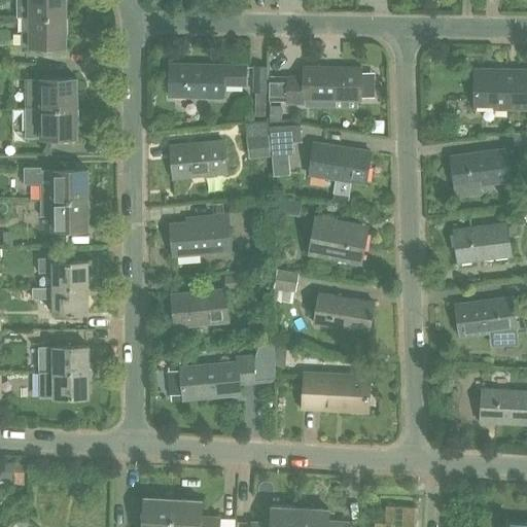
[(66,0),(16,0),(18,16),(30,16),(66,16),(66,0)]
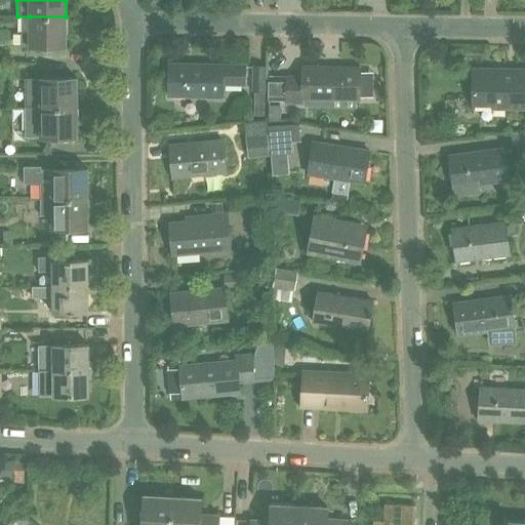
[(66,16),(30,16),(30,32),(22,32),(22,46),(66,45),(66,16)]
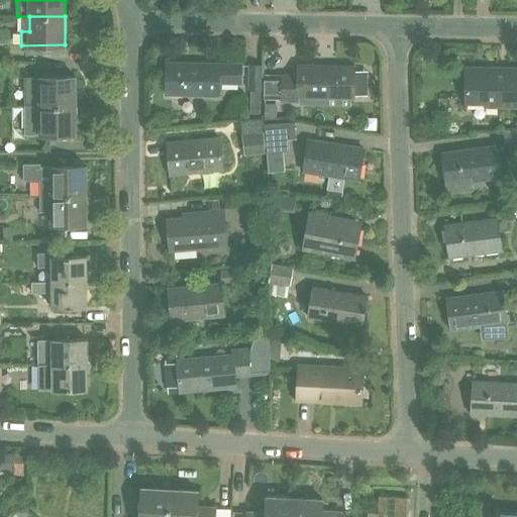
[(219,95),(219,81),(241,82),(241,64),(167,63),(166,94),(219,95)]
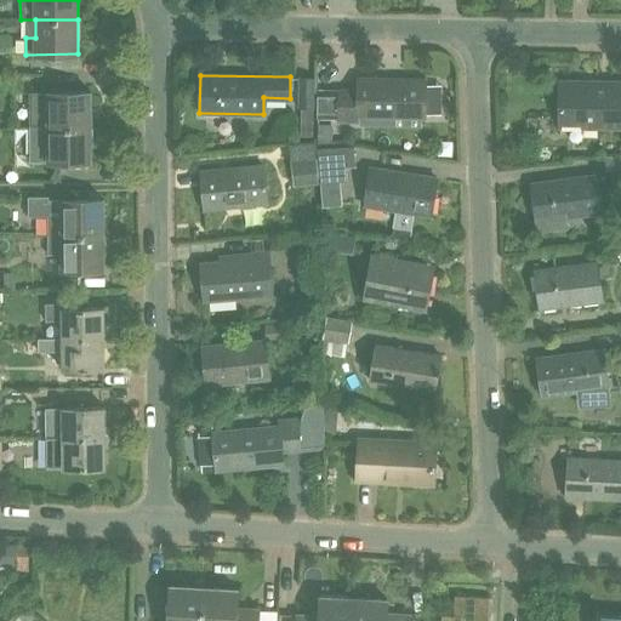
[(300,108),(301,108),(300,137),(313,137),(315,77),(300,77),(300,108)]
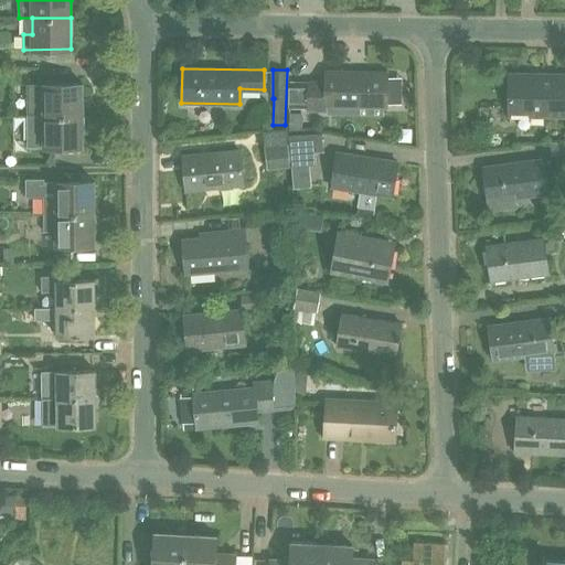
[(324,71),(324,82),(309,82),(308,110),(326,110),(326,105),(387,106),(387,72),(324,71)]
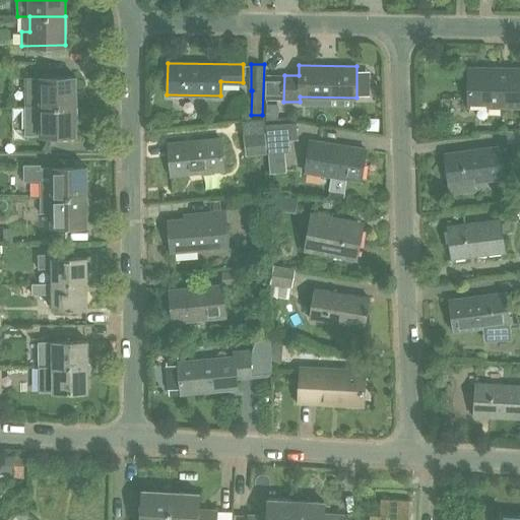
[(489,107),(519,107),(519,68),(469,68),(468,107),(469,107),(469,103),(489,103),(489,107)]
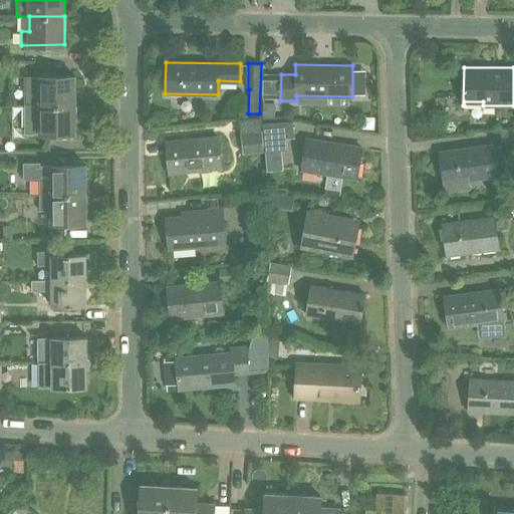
[(24,76),(24,105),(75,105),(75,76),(24,76)]
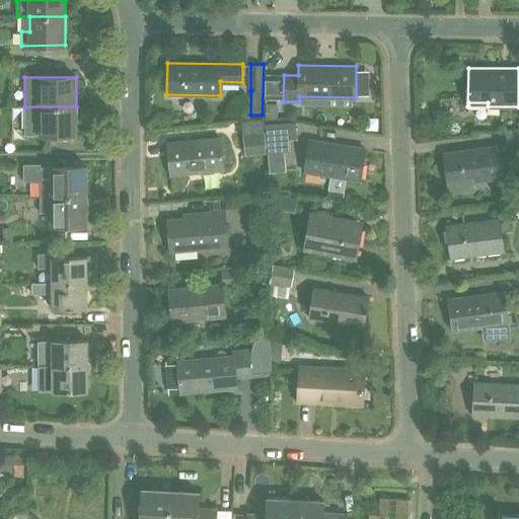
[(378,97),(377,81),(363,81),(364,97),(378,97)]
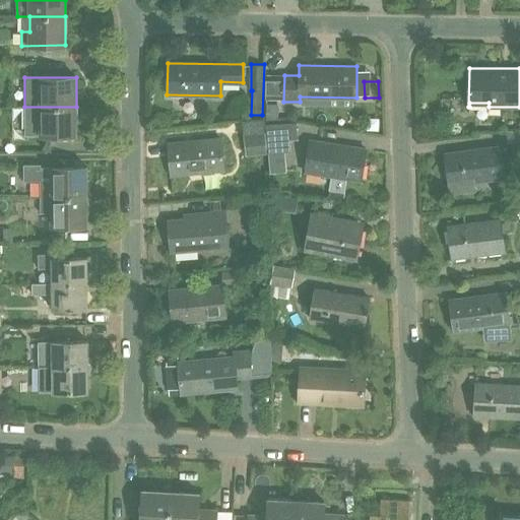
[(267,103),(266,117),(277,117),(277,103),(267,103)]
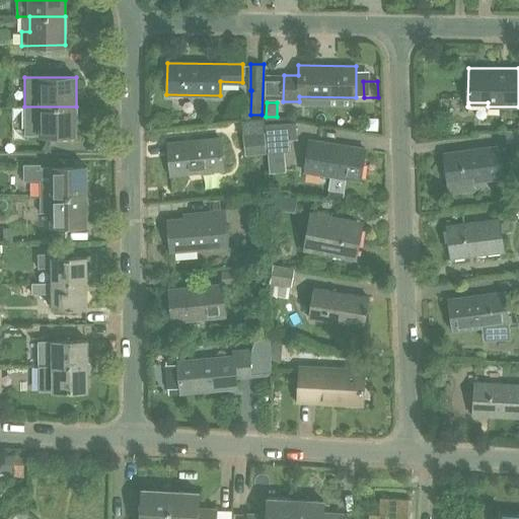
[(76,106),(24,106),(25,135),(76,135),(76,106)]
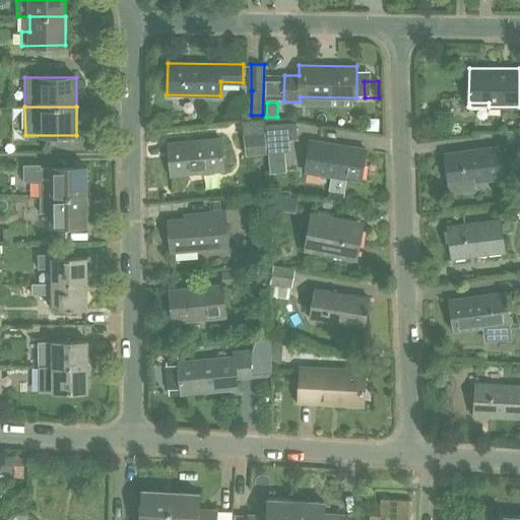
[(266,143),(263,117),(243,119),(245,145),(266,143)]
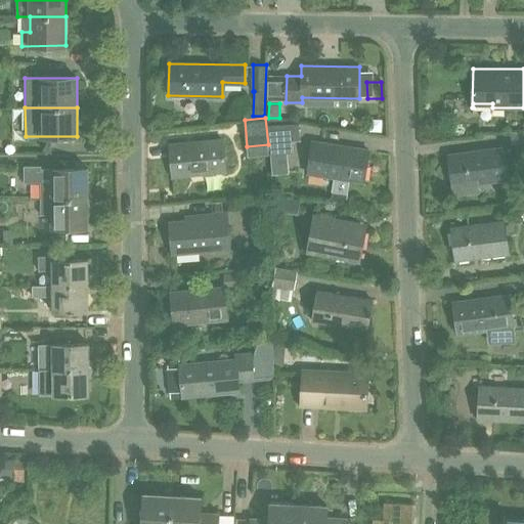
[(268,126),(270,154),(275,154),(287,153),(293,153),(292,140),(300,140),(299,124),(268,126)]
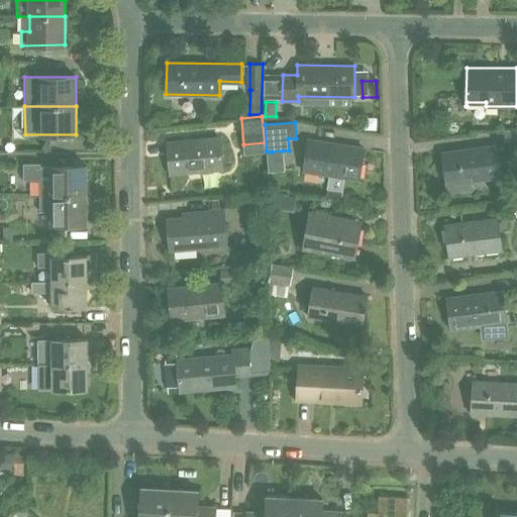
[(516,126),(502,129),(504,142),(516,139),(516,126)]
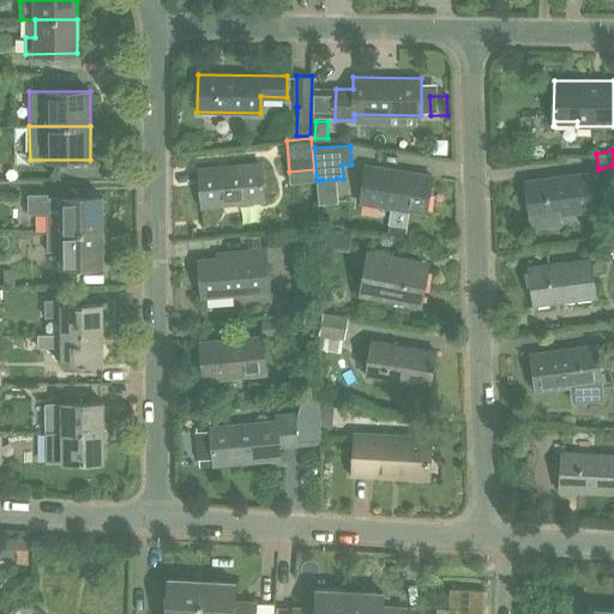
[(202,206),(265,200),(262,164),(198,170),(202,206)]
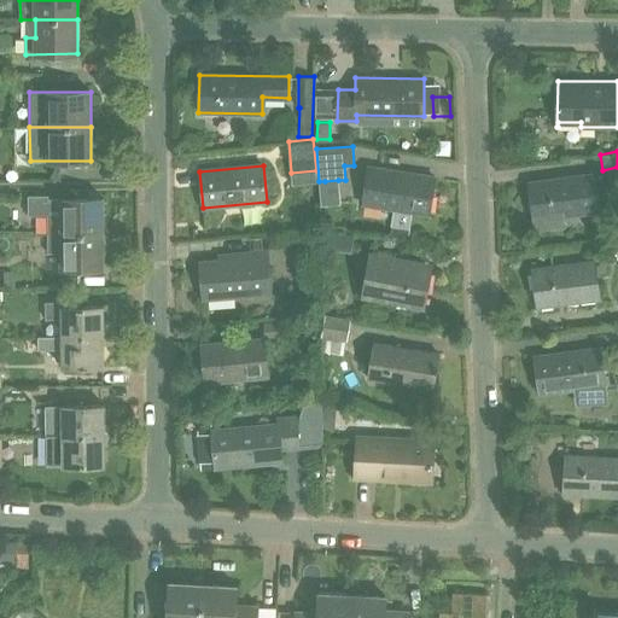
[(430,214),(435,176),(368,167),(362,204),(430,214)]
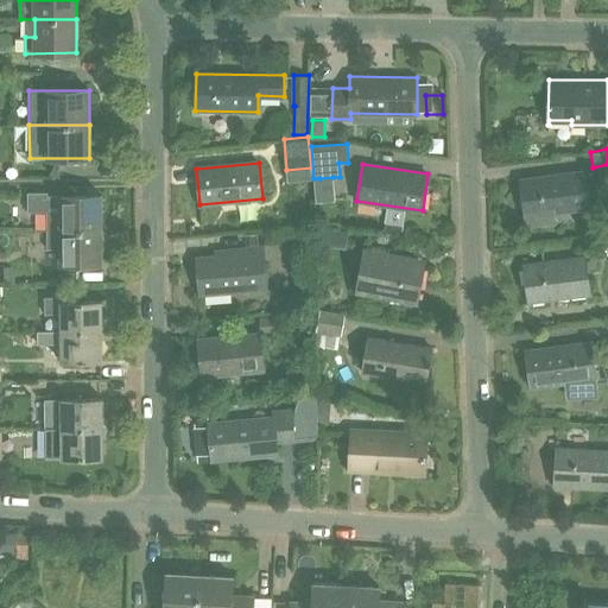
[(552,211),(590,207),(584,171),(520,179),(527,225),(553,221),(552,211)]
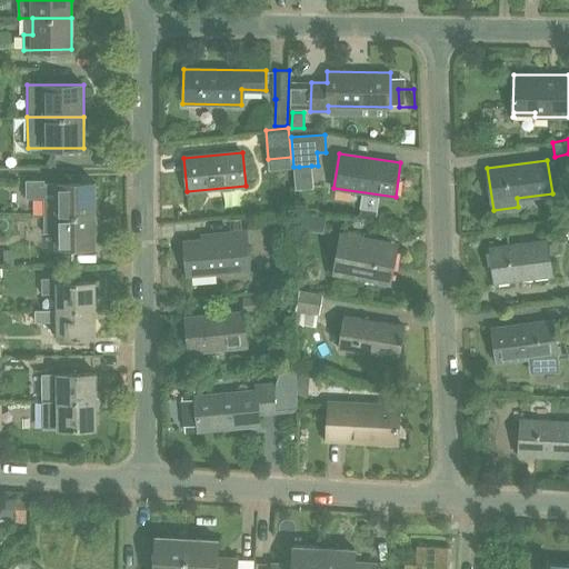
[(312,188),(311,166),(299,167),(293,167),(295,189),(312,188)]
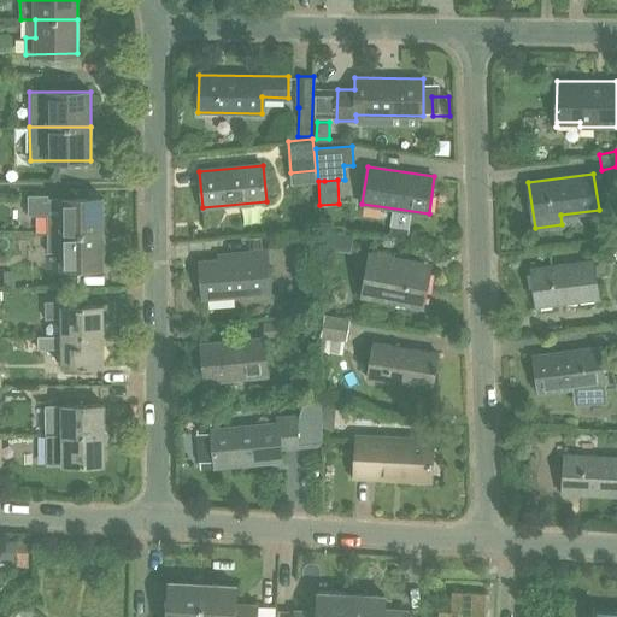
[(28,215),(47,213),(47,234),(104,234),(104,198),(48,198),(48,194),(28,194),(28,215)]
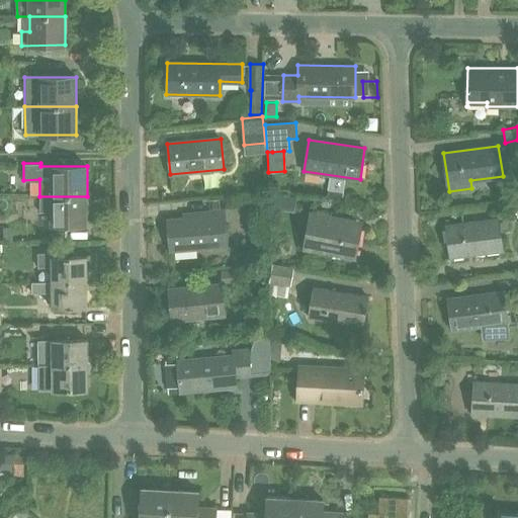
[(287,196),(277,194),(275,208),(284,210),(287,196)]
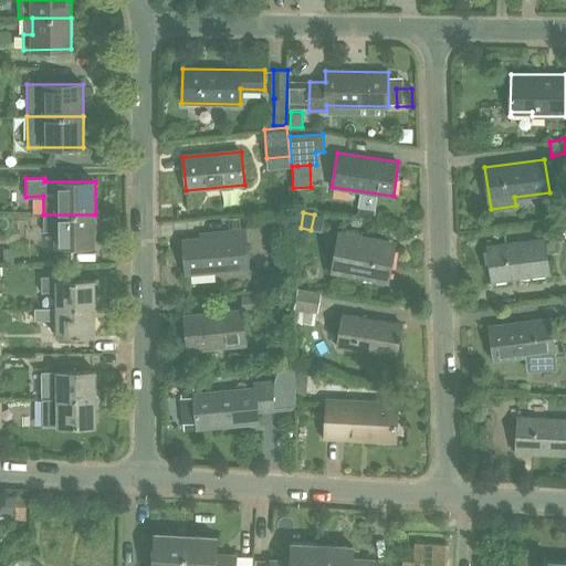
[(95,215),(43,215),(43,231),(56,231),(56,245),(95,245),(95,215)]
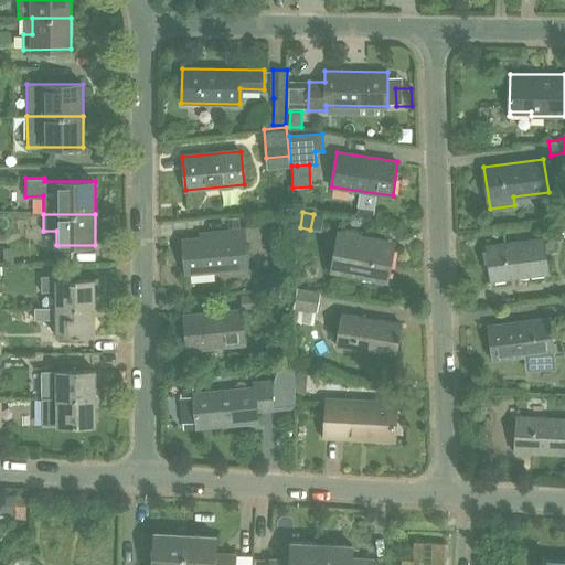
[(185,273),(248,268),(246,230),(211,233),(212,237),(183,240),(185,273)]
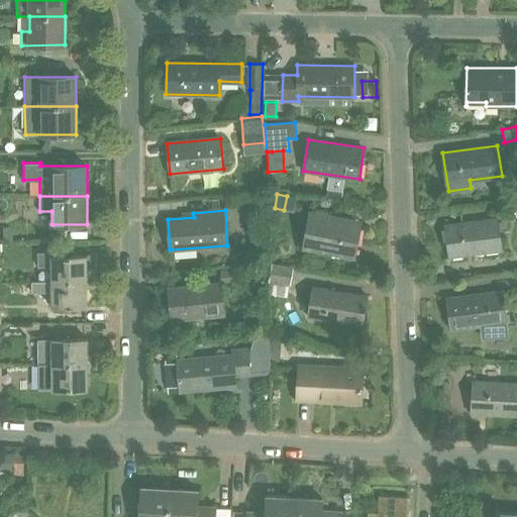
[(303,248),(306,248),(304,259),(328,262),(329,252),(354,257),(360,225),(343,222),(344,217),(310,211),(303,248)]
